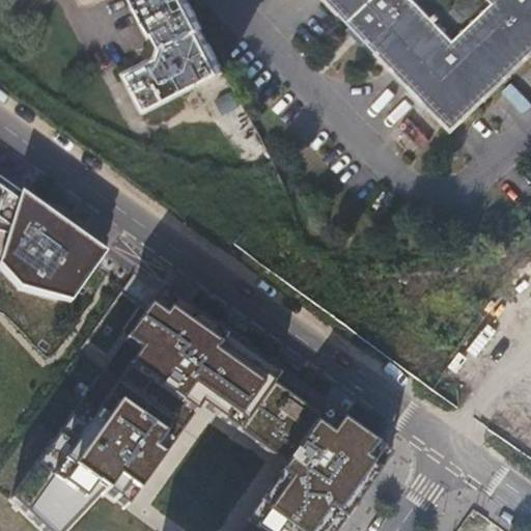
[(134,0),(152,35),(156,34),(162,46),(158,57),(128,73),(149,110),(222,73),(199,29),(202,27),(188,0),(134,0)]
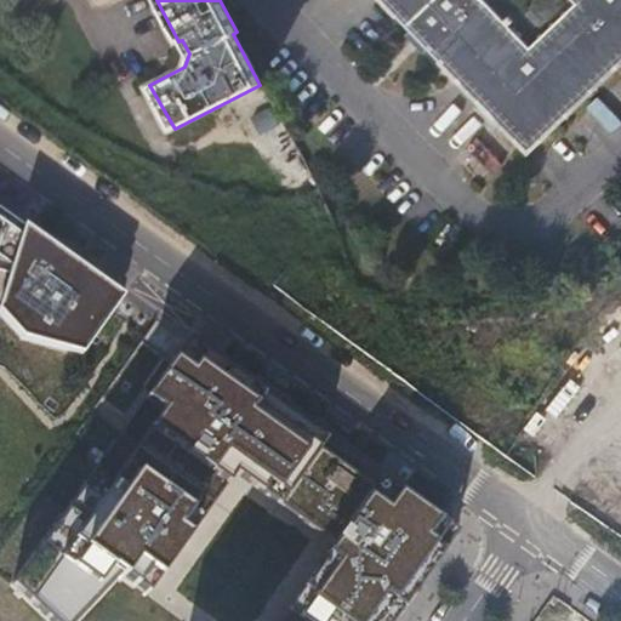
[(620,0),(381,0),(529,155),(620,67),(620,0)]
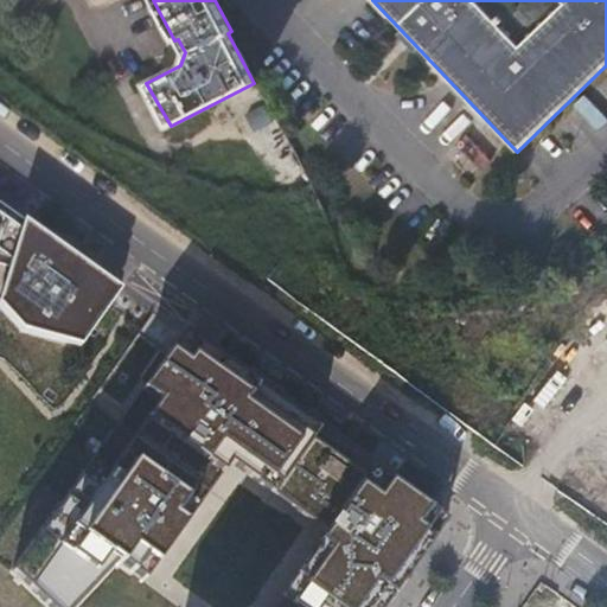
[(229,102),(278,197),(306,183),(256,88),(229,102)]
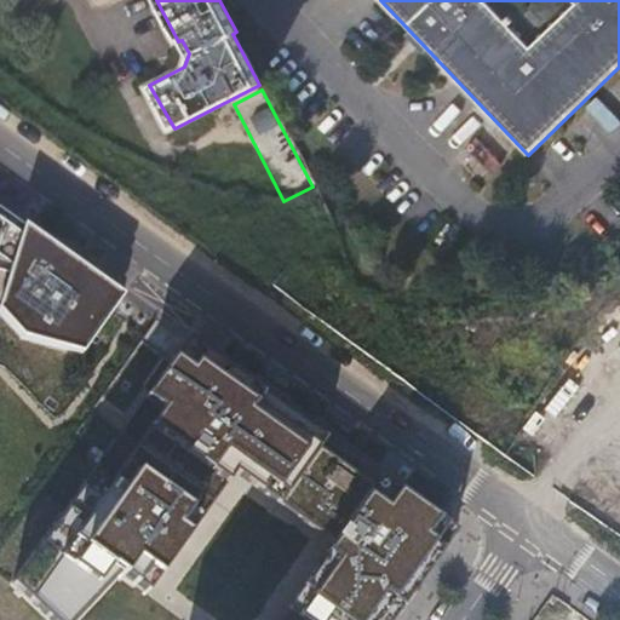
[(122,296),(0,208),(0,326),(19,342),(81,355),(122,296)]
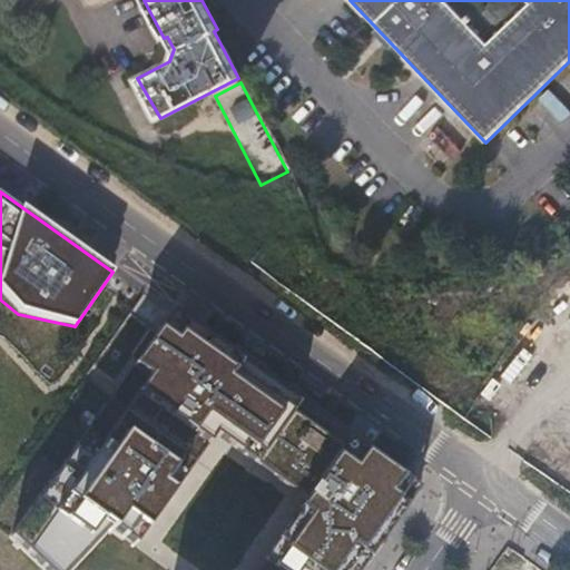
[(300,405),(172,314),(11,538),(46,569),(71,569),(110,530),(125,541),(172,472),(184,482),(217,436),(306,501),(256,569),(362,569),(420,491),(350,441),(337,457),(288,421),(300,405)]
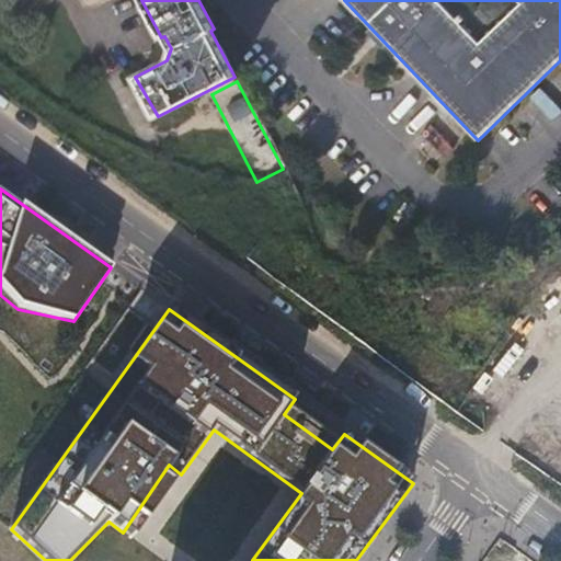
[(494,560),(479,549),(469,560),(494,560)]
